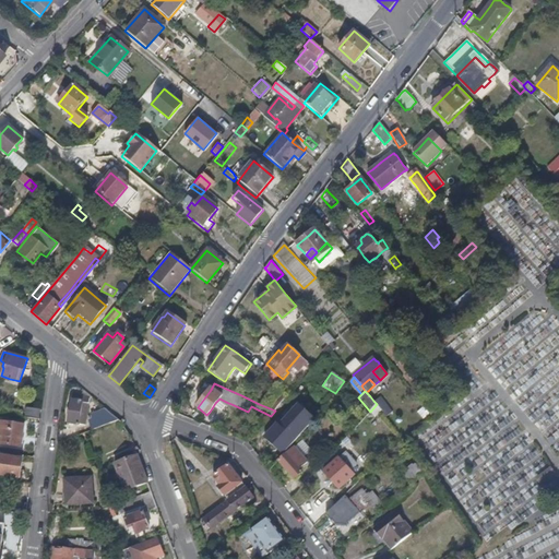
[(85,425),(86,412),(88,401),(84,395),(72,393),(68,423),(72,423),(85,425)]
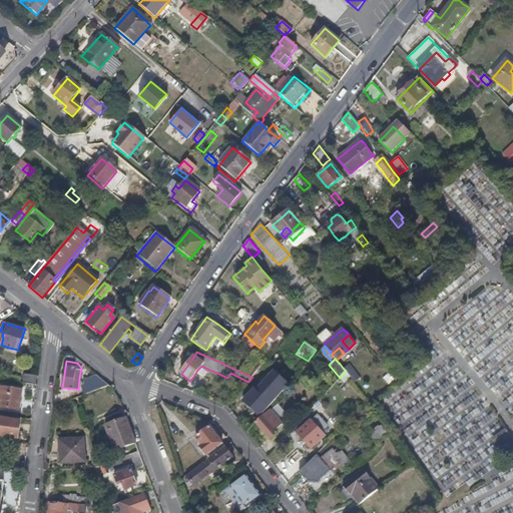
[(357,373),(350,365),(348,364),(347,364),(343,368),(346,371),(351,378),(356,374),(357,373)]
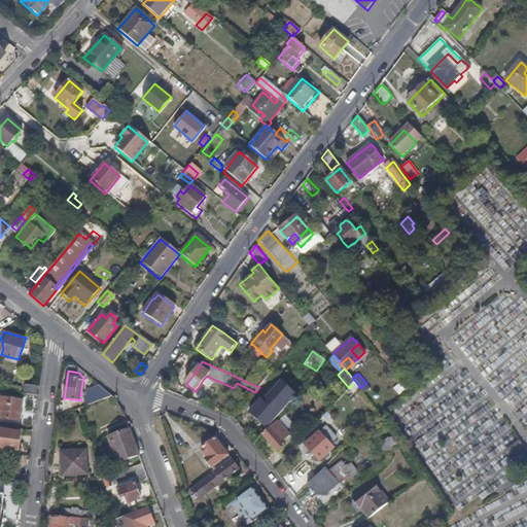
[(244,415),(261,431),(296,395),(279,379),(244,415)]
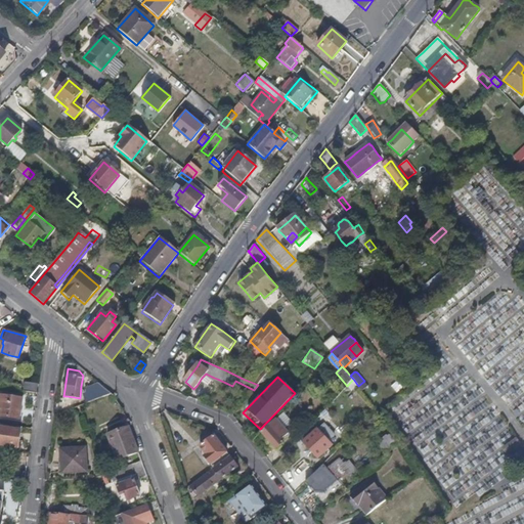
[(37,393),(38,384),(24,382),(24,391),(37,393)]
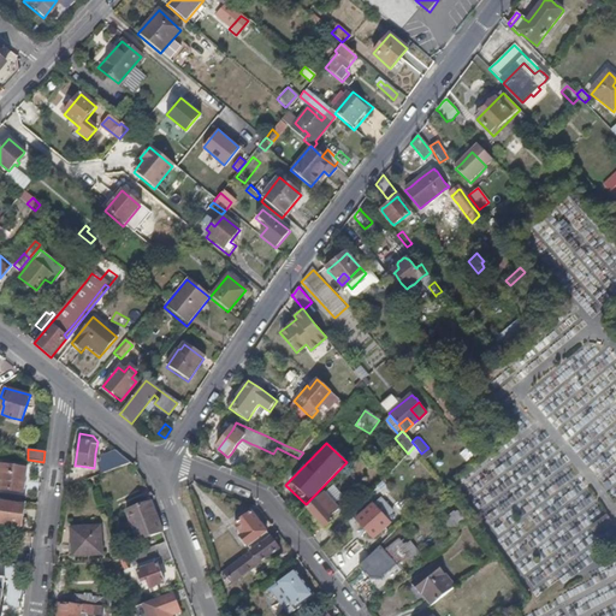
[(132,463),(116,450),(110,454),(102,456),(100,458),(101,463),(100,465),(99,465),(102,475),(113,472),(122,468),(134,465),(132,463)]
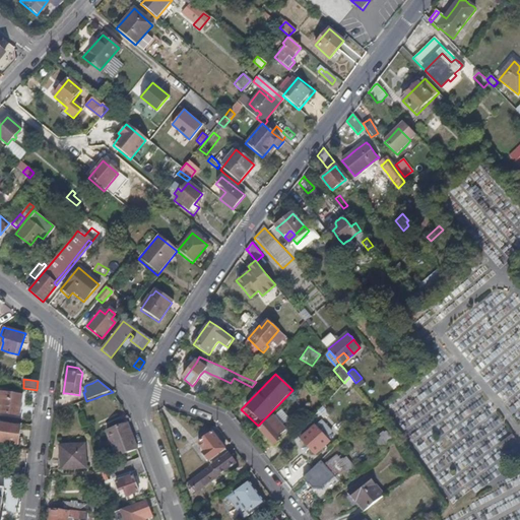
[(0,412),(19,415),(22,395),(3,392),(0,412)]
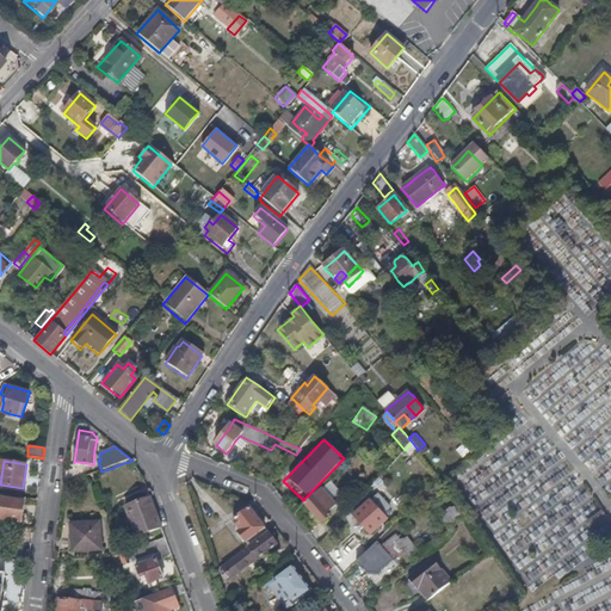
[(142,477),(133,461),(121,464),(125,471),(128,470),(130,474),(133,477),(134,480),(135,481),(137,480),(142,477)]
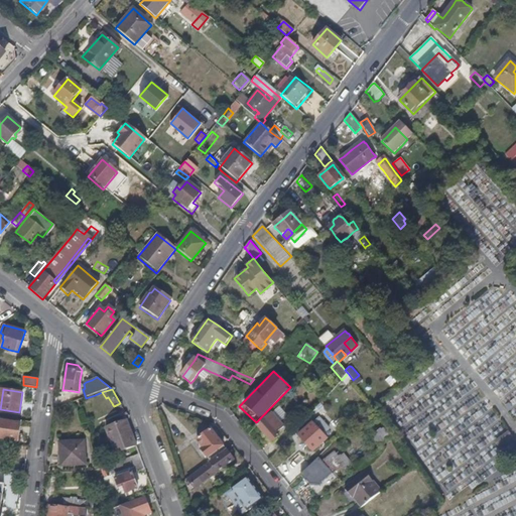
[(272,426),(270,424),(274,420),(277,418),(272,412),(257,425),(272,442),(279,435),(272,426)]
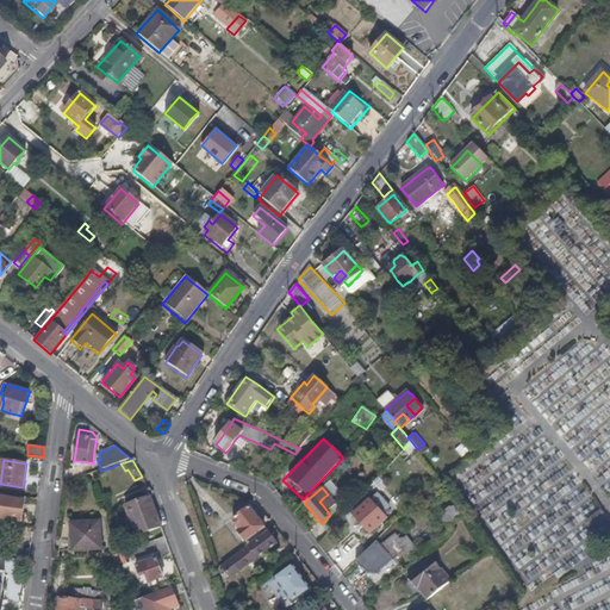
[(0,520),(23,522),(25,497),(6,495),(0,493),(0,520)]
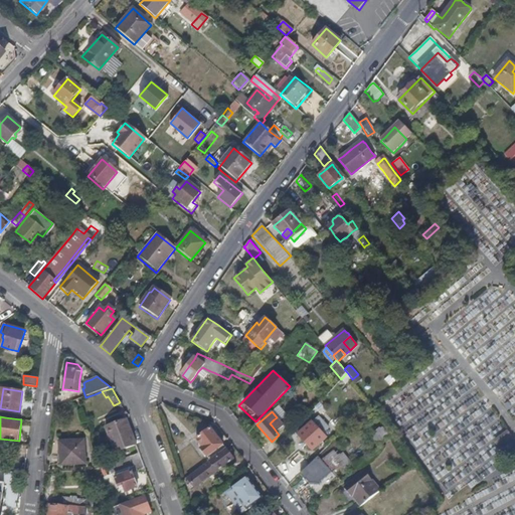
[(136,445),(134,440),(130,427),(127,420),(125,419),(106,427),(115,453),(136,445)]
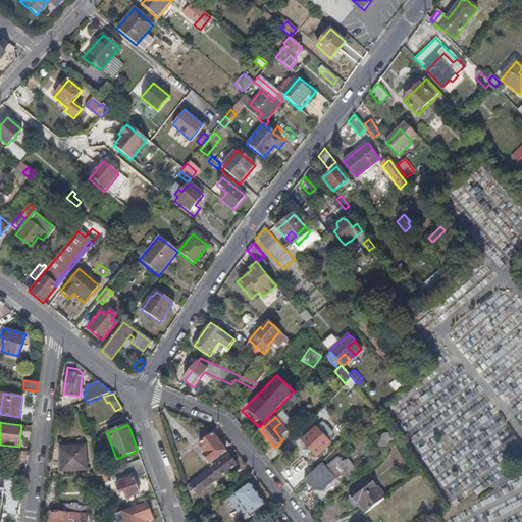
[(330,442),(324,436),(319,431),(316,428),(315,427),(313,428),(312,430),(307,435),(302,440),(307,447),(316,456),(319,454),(326,447),(330,442)]
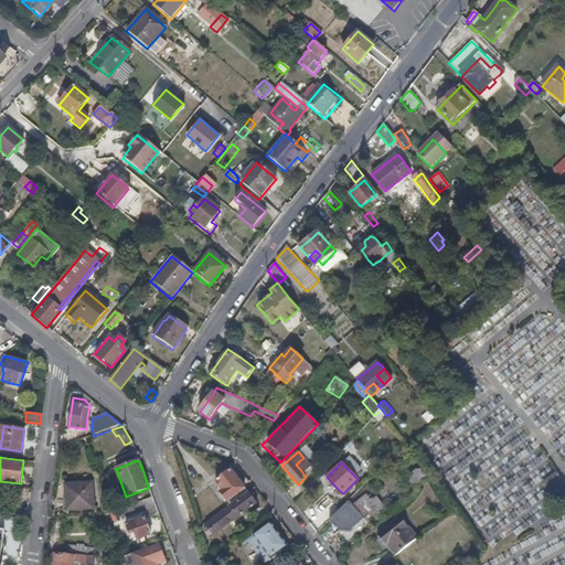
[(419,482),(426,475),(420,468),(408,477),(412,482),(416,479),(419,482)]
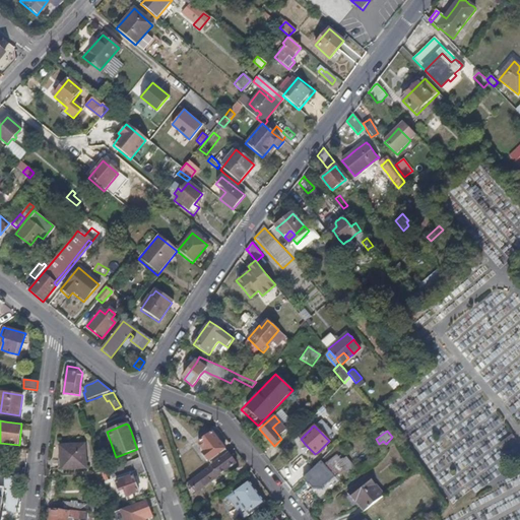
[(226,450),(222,444),(213,433),(212,433),(208,436),(198,444),(205,452),(204,453),(203,454),(205,457),(207,460),(210,460),(211,461),(213,463),(221,458),(229,452),(228,451),(226,450)]
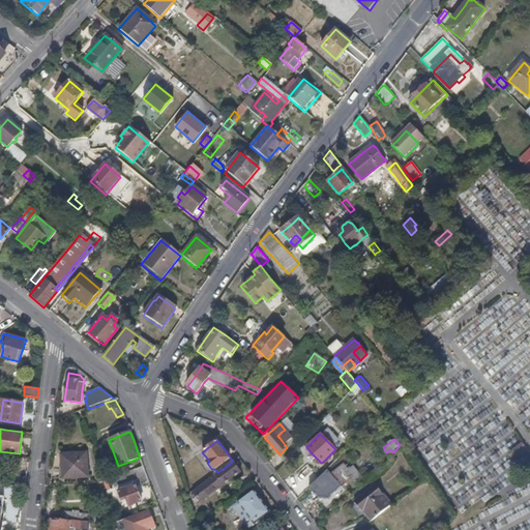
[(354,461),(359,457),(353,450),(349,454),(354,461)]
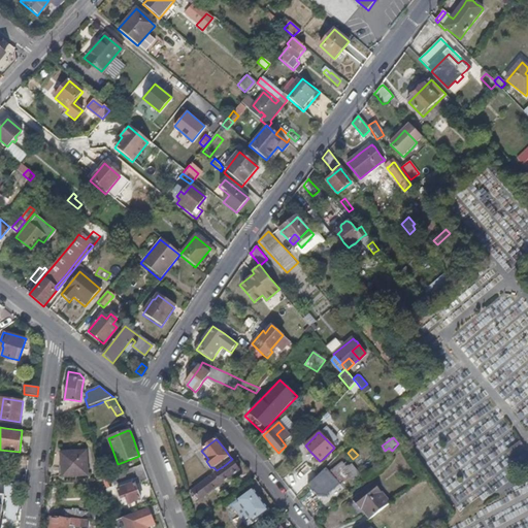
[(88,467),(88,453),(87,452),(64,453),(65,466),(61,466),(61,477),(63,477),(73,477),(88,476),(88,467)]
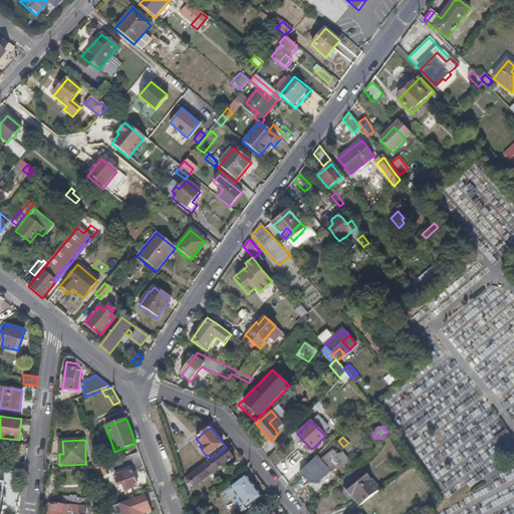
[(233,457),(233,456),(232,454),(235,452),(236,451),(233,447),(232,447),(231,447),(230,448),(229,449),(227,449),(227,448),(226,447),(219,453),(211,458),(209,460),(210,461),(211,462),(212,463),(212,465),(210,467),(212,470),(210,472),(212,474),(214,472),(223,465),(230,460),(233,457)]
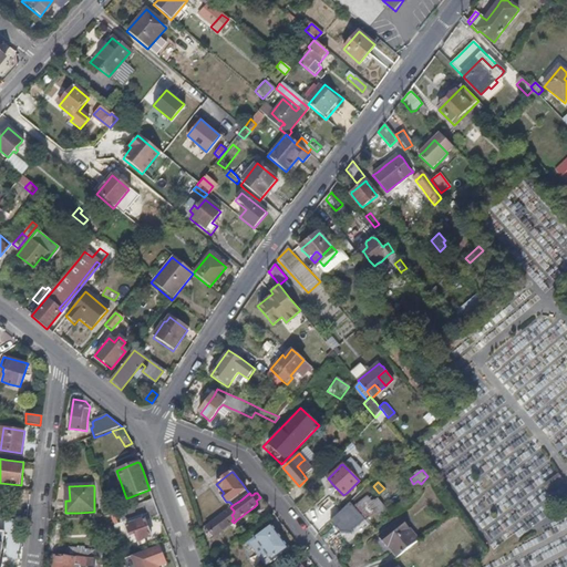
[(387,509),(377,500),(373,503),(367,496),(354,507),(367,519),(375,512),(380,516),(387,509)]
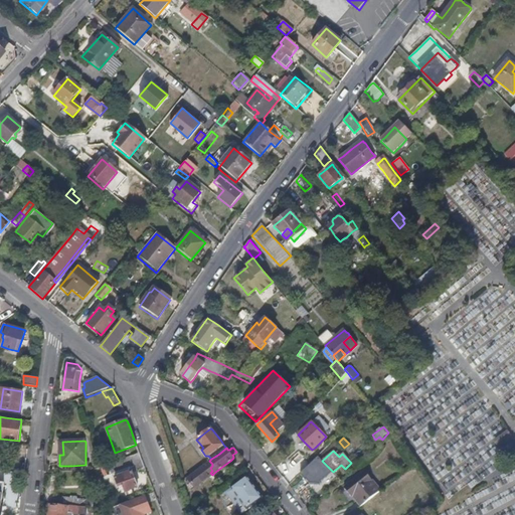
[(144,467),(142,462),(139,453),(131,456),(135,465),(136,470),(144,467)]
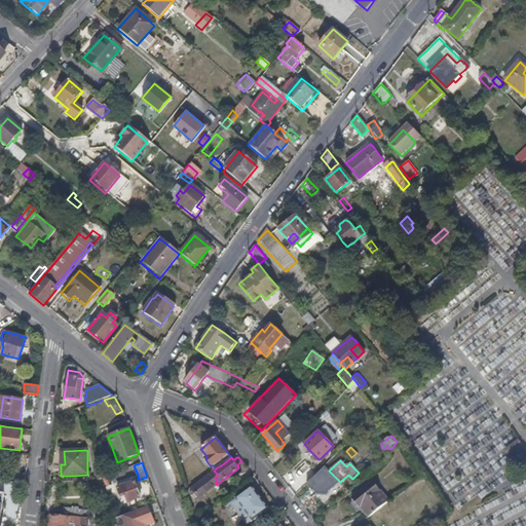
[(114,484),(138,475),(134,465),(120,471),(110,475),(114,484)]
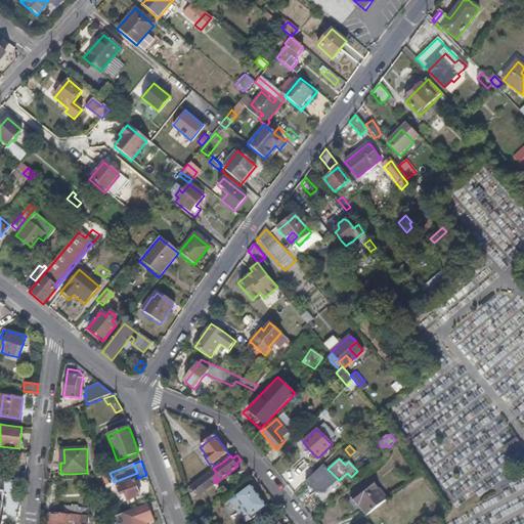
[(214,481),(216,479),(214,476),(216,474),(216,472),(215,471),(214,470),(205,477),(197,483),(192,486),(197,491),(200,495),(201,495),(208,490),(216,483),(214,481)]
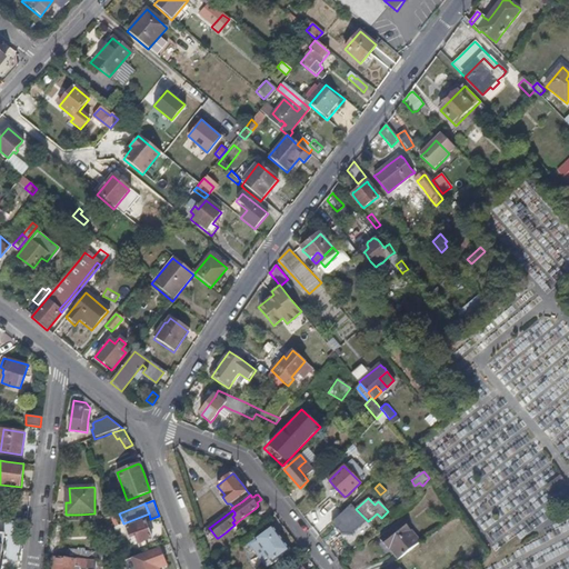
[(123,523),(119,513),(115,516),(110,517),(115,527),(123,523)]
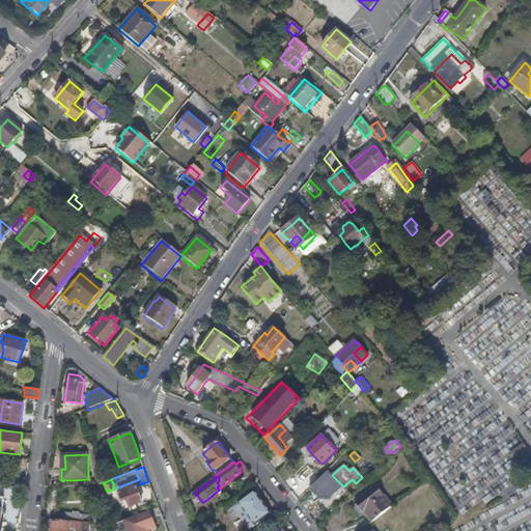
[(393,506),(374,484),(354,502),(362,512),(363,511),(371,521),(367,524),(368,525),(372,522),(381,515),(393,506)]
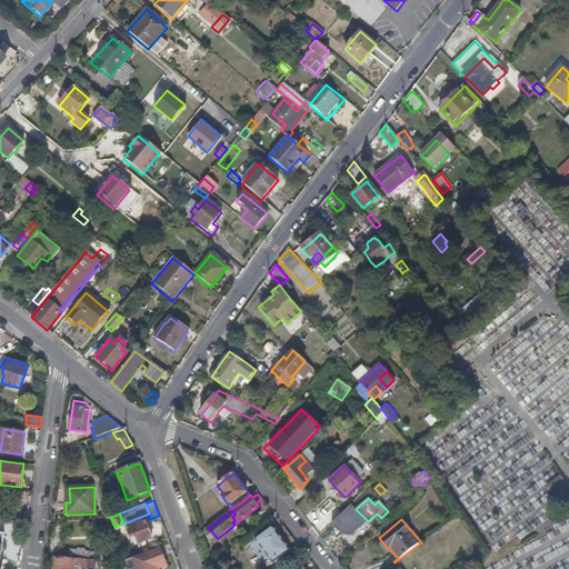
[(150,537),(149,532),(145,521),(133,526),(127,528),(131,538),(135,537),(138,545),(151,539),(150,537)]
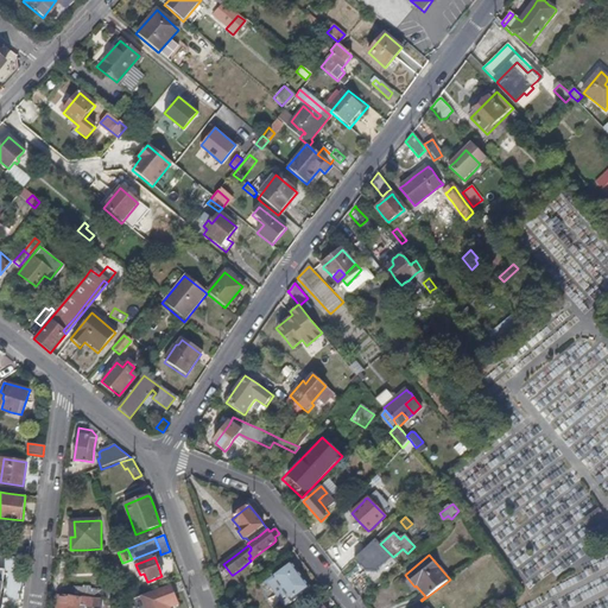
[(464,569),(455,557),(448,563),(457,574),(464,569)]
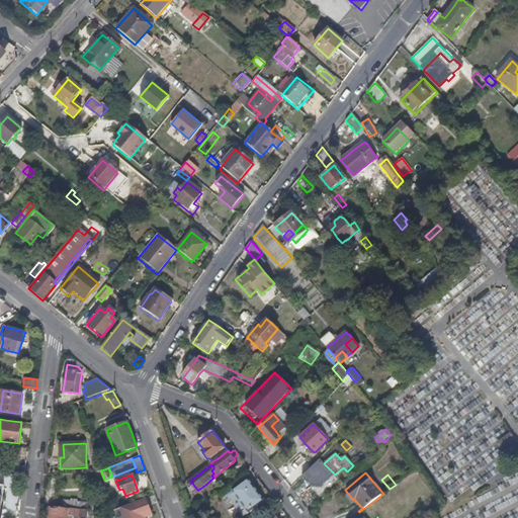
[(266,503),(247,479),(235,488),(232,491),(249,513),(256,507),(258,510),(266,503)]
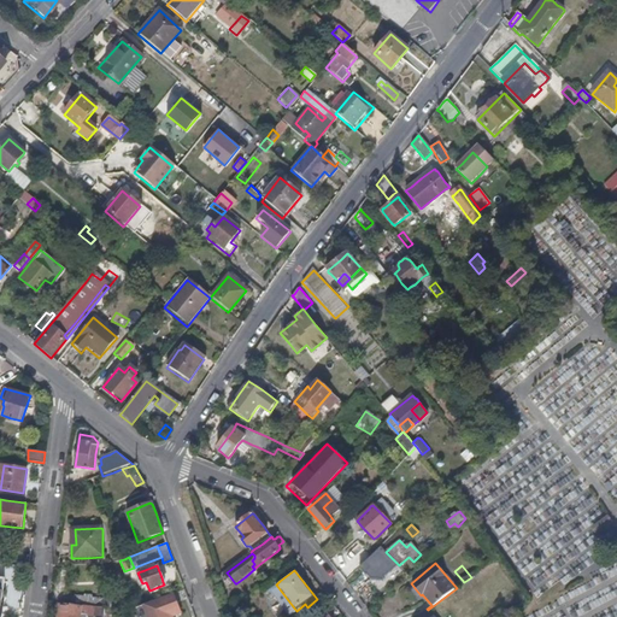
[(264,586),(275,576),(271,573),(260,581),(264,586)]
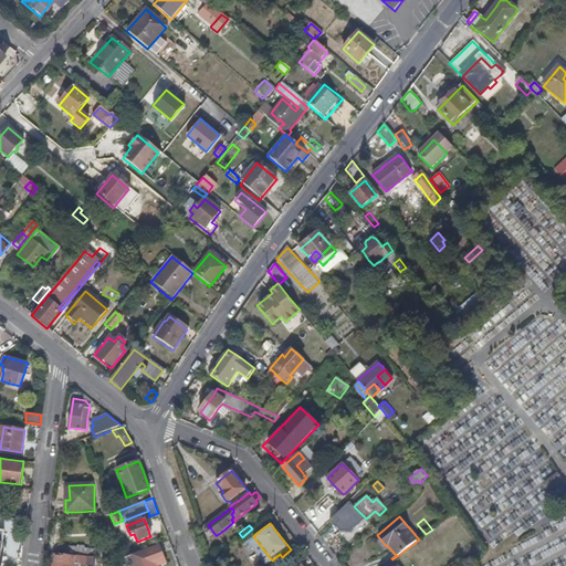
[(440,543),(433,534),(427,540),(433,548),(440,543)]
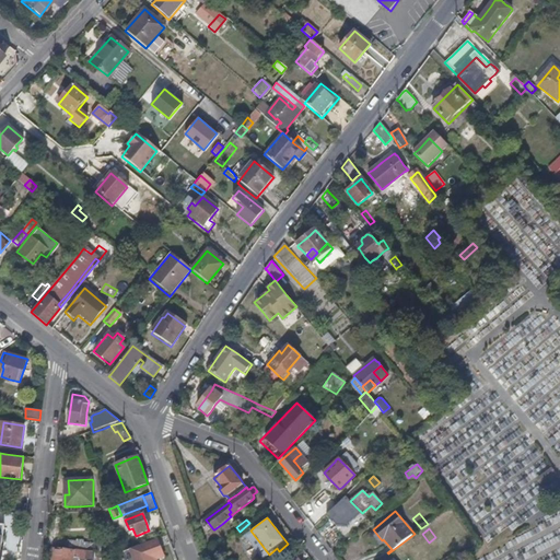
[(155,559),(156,559),(164,556),(158,539),(148,543),(130,549),(133,559),(155,559)]
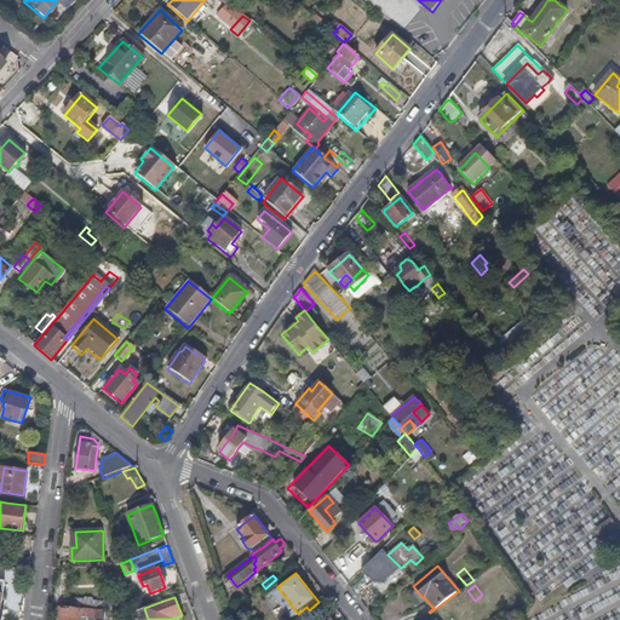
[(90,609),(91,600),(82,598),(82,600),(65,598),(64,607),(76,608),(90,609)]
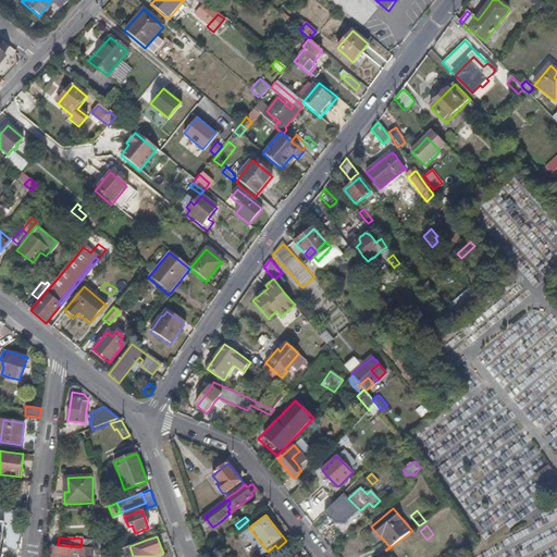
[(72,556),(74,548),(53,546),(52,556),(72,556)]
